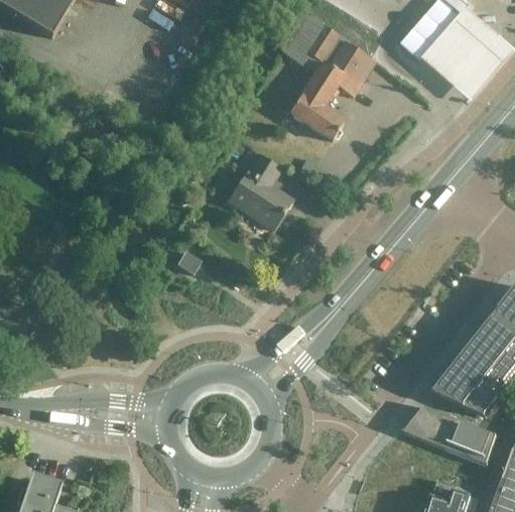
[(0,0),(0,13),(47,43),(75,0),(0,0)]
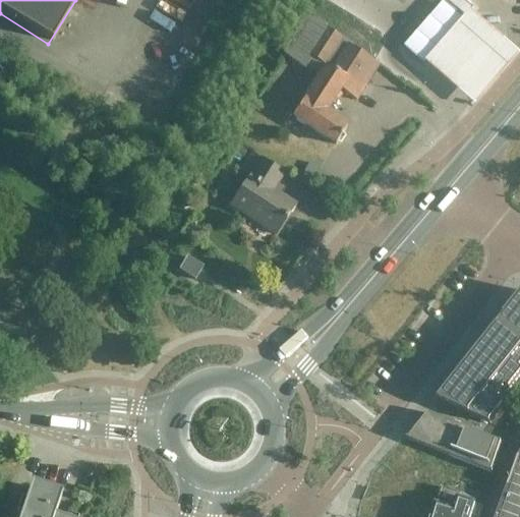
[(442,0),(404,44),(422,60),(462,15),(444,0),(442,0)]
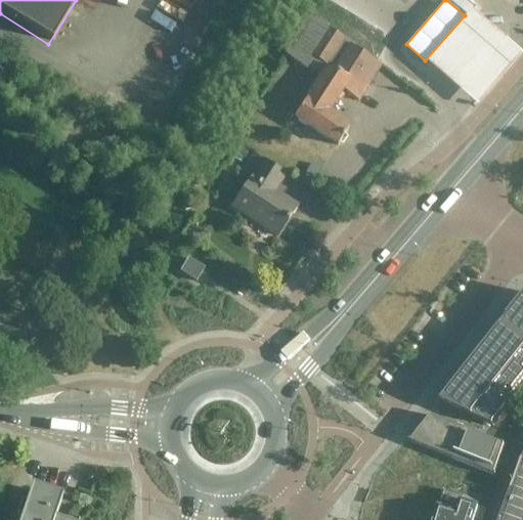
[(452,0),(468,13),(476,4),(471,0),(452,0)]
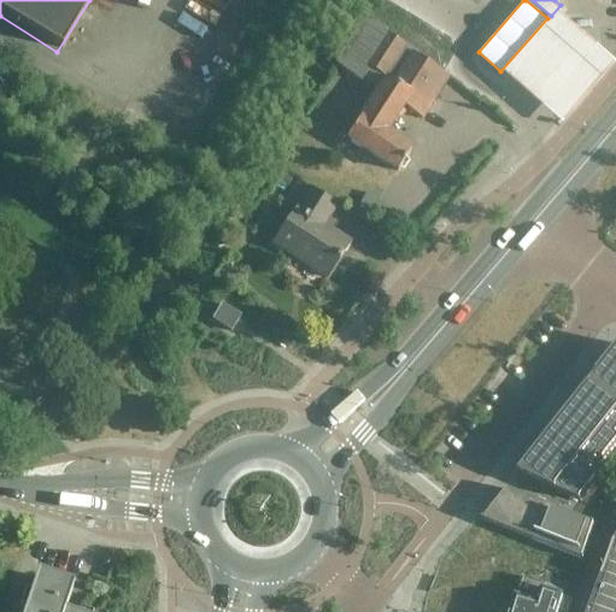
[(333,56),(335,58),(359,74),(368,60),(385,71),(361,109),(362,110),(346,134),(397,168),(412,143),(387,127),(404,103),(421,113),(450,70),(416,48),(416,47),(385,25),(386,23),(364,10),(333,56)]
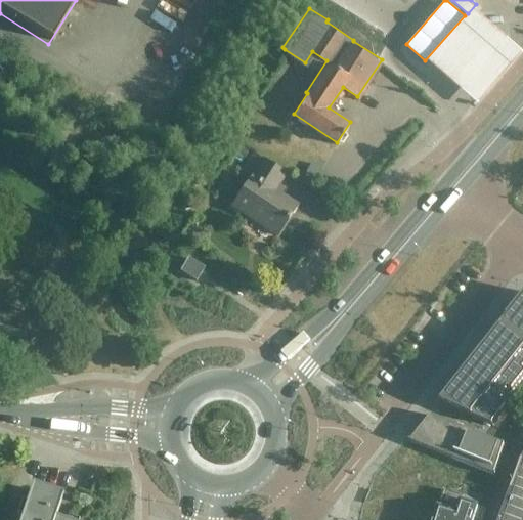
[(255,171),(252,170),(231,201),(277,231),(297,202),(274,186),(287,169),(265,156),(255,171)]
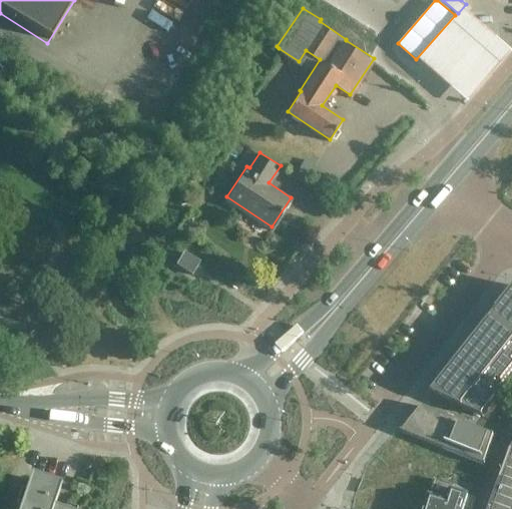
[(200,260),(184,249),(176,263),(192,273),(200,260)]
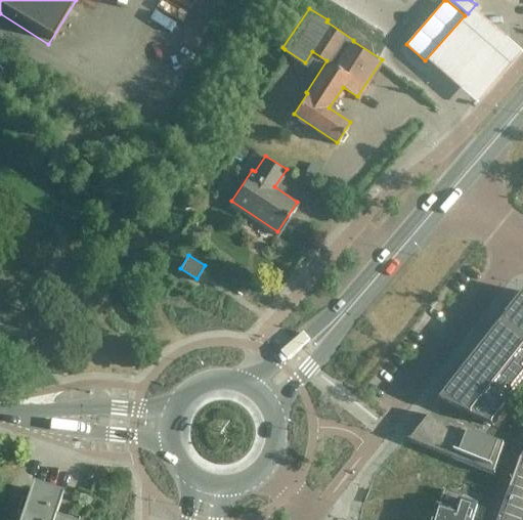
[(444,399),(495,423),(496,421),(495,421),(510,399),(513,401),(512,403),(515,406),(522,396),(522,394),(513,388),(522,375),(522,296),(444,398),(444,399)]
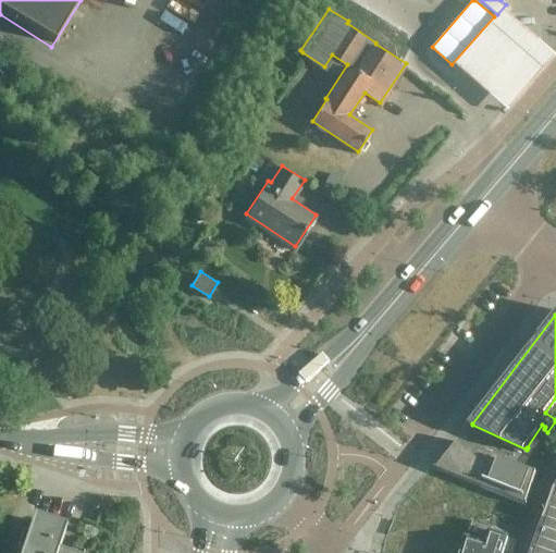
[(439,464),(437,464),(436,465),(528,502),(529,501),(527,500),(538,468),(460,438),(439,464)]
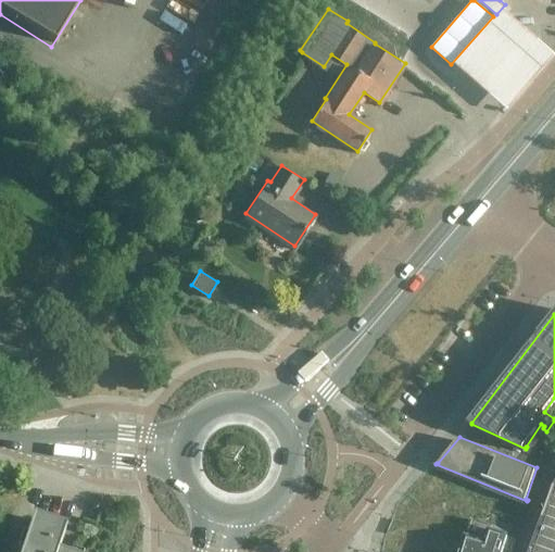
[(554,485),(529,551),(554,551),(554,485)]
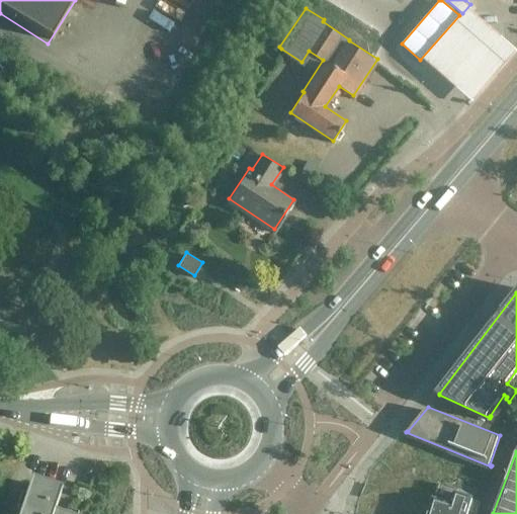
[(65,513),(53,510),(61,488),(31,478),(18,513),(65,513)]
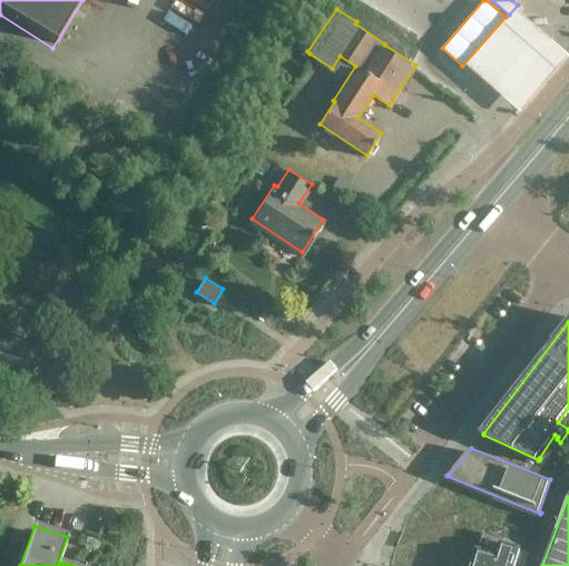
[(478,550),(472,565),(514,565),(521,547),(513,545),(514,539),(506,537),(481,529),(474,548),(478,550)]
